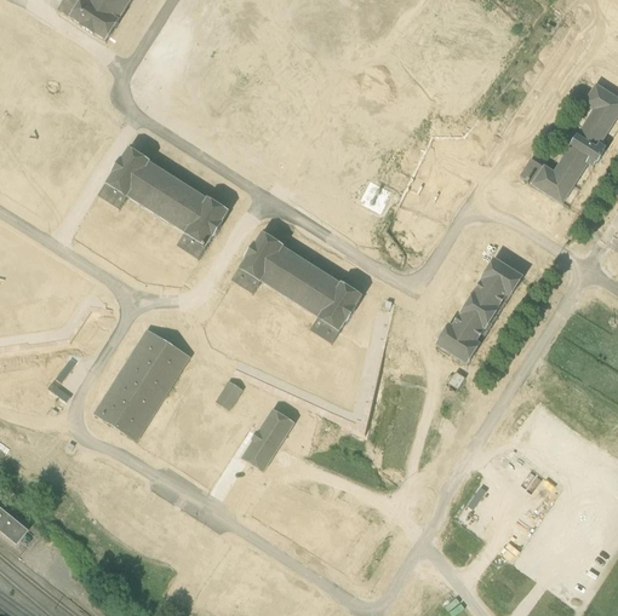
[(67,0),(61,10),(84,24),(84,26),(97,34),(98,33),(109,40),(122,19),(121,19),(132,0),(67,0)]
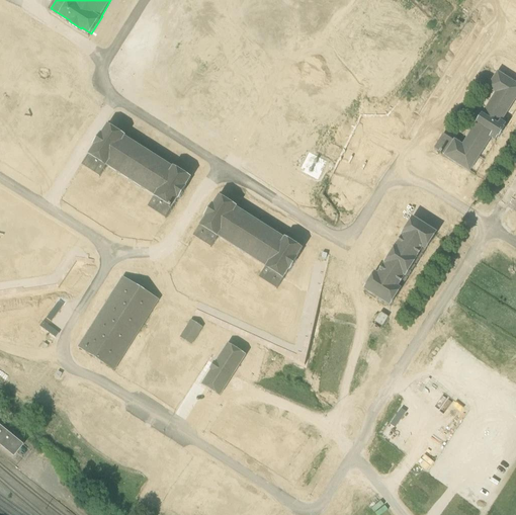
[(505,126),(507,122),(503,119),(515,98),(515,80),(500,70),(490,85),(498,91),(466,141),(463,139),(461,142),(456,139),(445,132),(436,146),(442,150),(441,151),(443,152),(444,151),(447,153),(446,153),(471,169),(493,135),(498,138),(500,134),(501,135),(506,127),(505,126)]
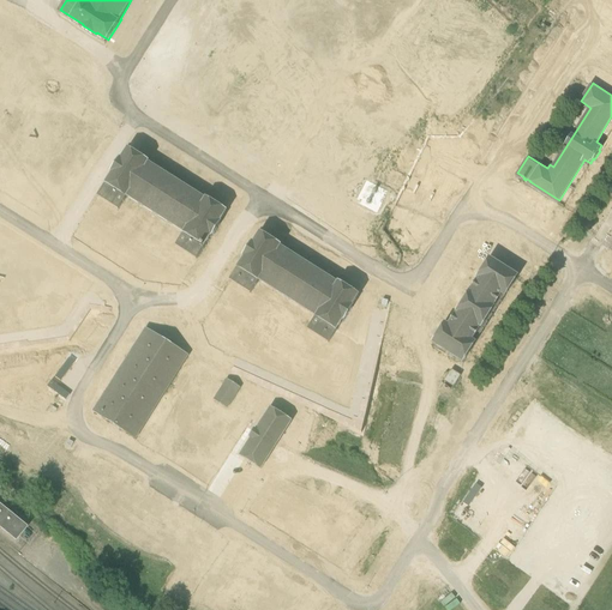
[(151,159),(131,146),(124,157),(123,156),(114,170),(115,171),(101,193),(121,206),(130,193),(186,230),(179,243),(199,255),(213,234),(214,234),(223,219),(222,219),(229,209),(209,195),(208,197),(150,161),(151,159)]
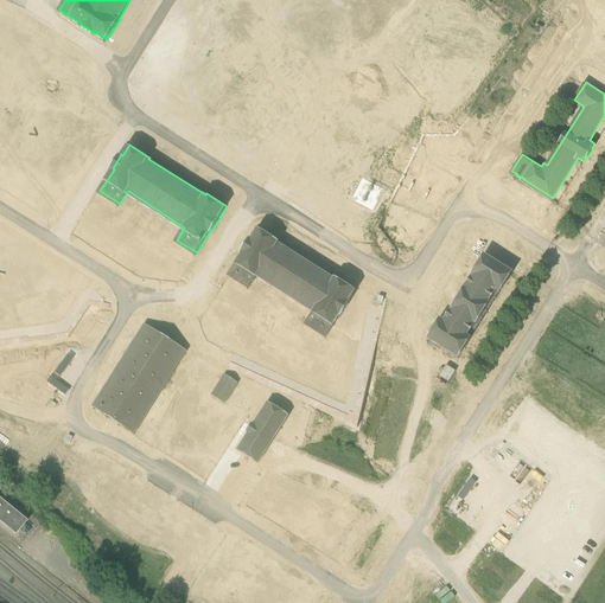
[(445,193),(444,193),(439,201),(440,201),(439,209),(441,209),(451,190),(450,188),(445,193)]
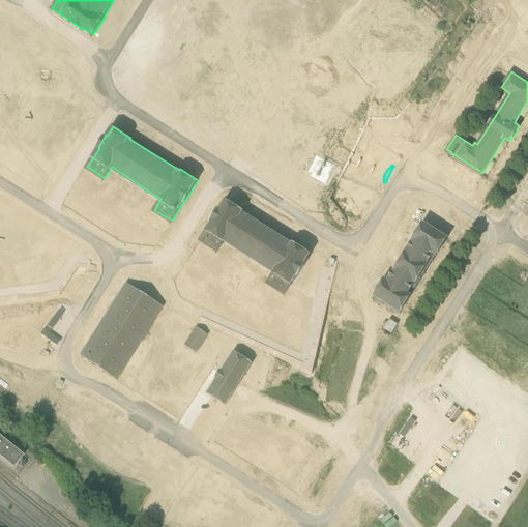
[(218,251),(220,249),(225,239),(275,271),(268,283),(286,293),(298,273),(298,274),(306,262),(305,262),(312,253),(294,241),(293,242),(243,210),(244,210),(227,199),(221,208),(220,207),(212,220),(213,221),(201,239),(218,251)]
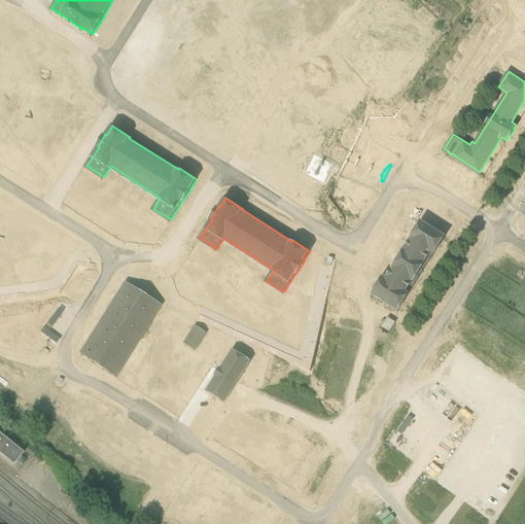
[(446,235),(422,219),(411,237),(412,237),(387,277),(384,275),(373,292),(398,309),(446,235)]
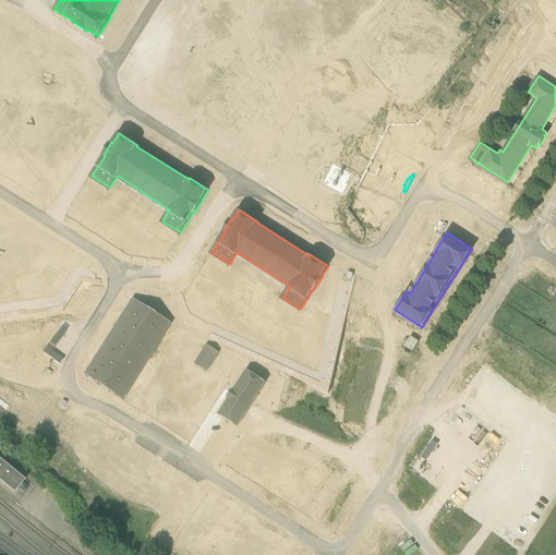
[(0,318),(64,309),(85,279),(171,292),(181,323),(300,377),(331,391),(349,309),(352,296),(349,294),(348,304),(345,303),(343,305),(347,306),(342,327),(339,326),(338,328),(341,329),(339,339),(336,339),(336,341),(339,342),(338,347),(337,347),(336,352),(329,351),(328,354),(335,356),(334,361),(331,360),(330,363),(324,363),(324,366),(329,368),(327,377),(324,376),(323,381),(314,376),(316,370),(313,369),(310,374),(302,371),(304,364),(301,363),(298,369),(290,365),(292,359),(290,358),(286,363),(278,360),(280,353),(277,352),(275,359),(266,354),(268,349),(266,348),(263,353),(253,349),(255,344),(253,342),(250,348),(242,344),(244,337),(242,336),(239,342),(229,338),(231,332),(229,330),(226,336),(218,333),(220,326),(217,325),(214,333),(205,328),(206,325),(204,324),(202,327),(193,324),(194,320),(192,318),(190,323),(185,321),(189,317),(188,314),(183,315),(182,310),(185,308),(184,305),(180,306),(173,288),(161,287),(162,282),(159,282),(158,286),(148,285),(148,280),(146,280),(145,285),(136,284),(137,274),(140,260),(135,260),(134,265),(127,264),(128,258),(123,257),(122,272),(121,272),(119,280),(110,279),(111,275),(108,274),(107,279),(98,277),(98,273),(96,273),(95,277),(83,275),(76,285),(73,281),(71,285),(74,287),(71,293),(67,291),(64,293),(69,297),(64,303),(60,301),(58,303),(59,305),(51,306),(50,302),(47,302),(48,308),(39,309),(38,304),(35,304),(36,309),(27,310),(25,302),(23,302),(23,309),(14,310),(13,304),(10,304),(10,311),(1,312),(0,306),(0,318)]
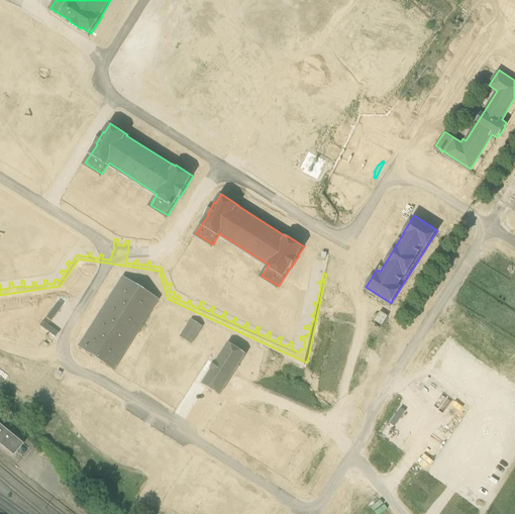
[(116,367),(157,303),(161,297),(124,275),(81,344),(116,367)]
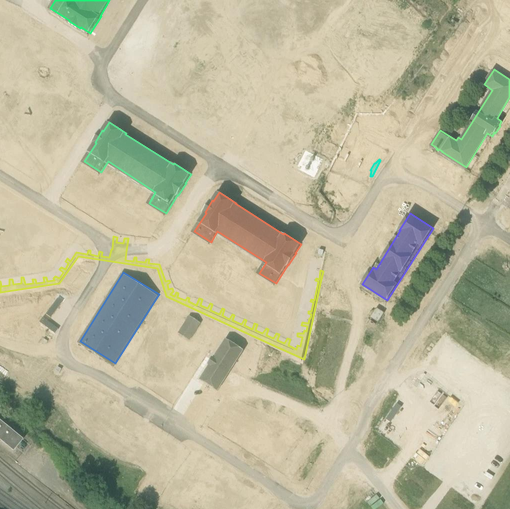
[(378,306),(374,312),(373,315),(380,320),(385,311),(378,306)]
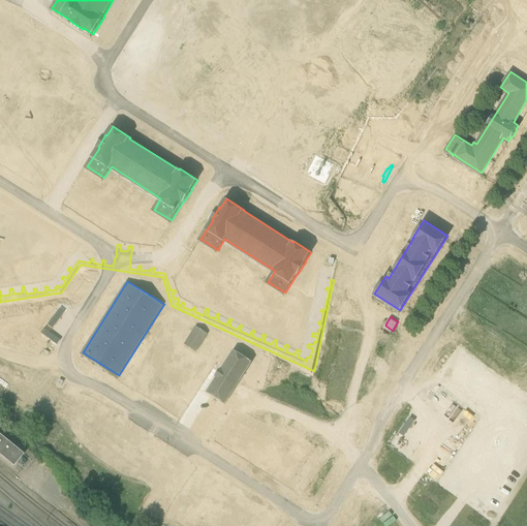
[(188,342),(196,348),(207,332),(198,326),(188,342)]
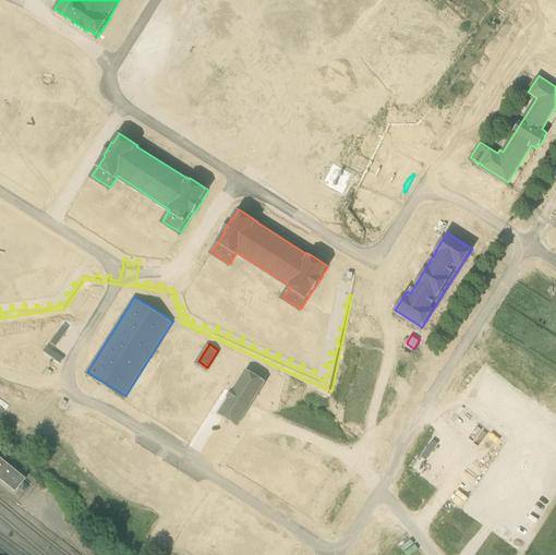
[(234,388),(233,388),(229,396),(230,396),(220,412),(239,424),(266,381),(248,369),(234,388)]
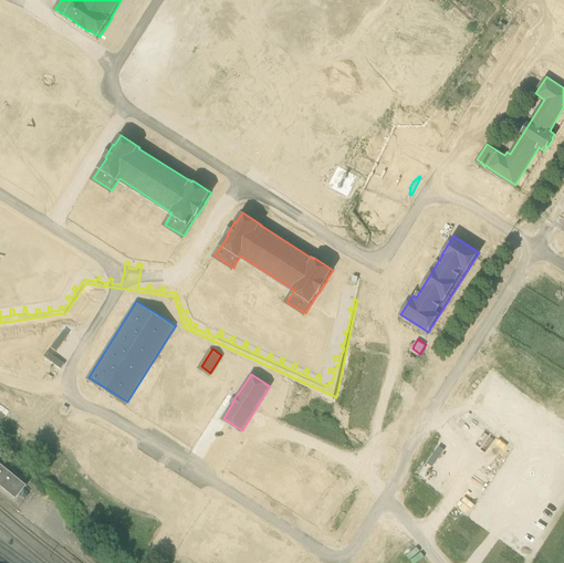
[(0,486),(20,502),(30,490),(0,465),(0,486)]
